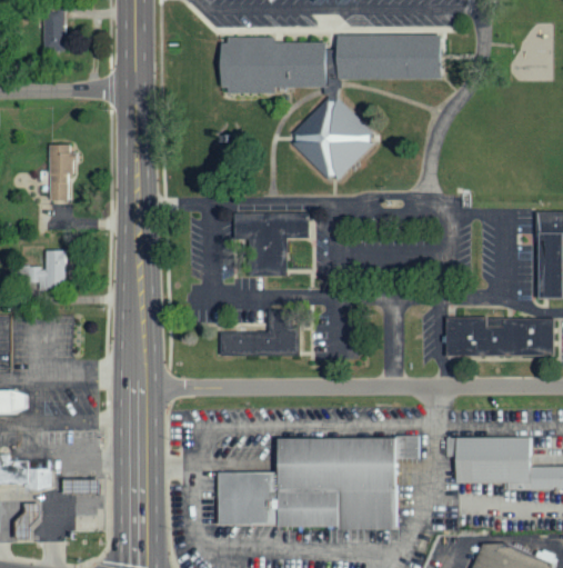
[(34,51),(56,52),(58,11),(37,10),(34,51)]
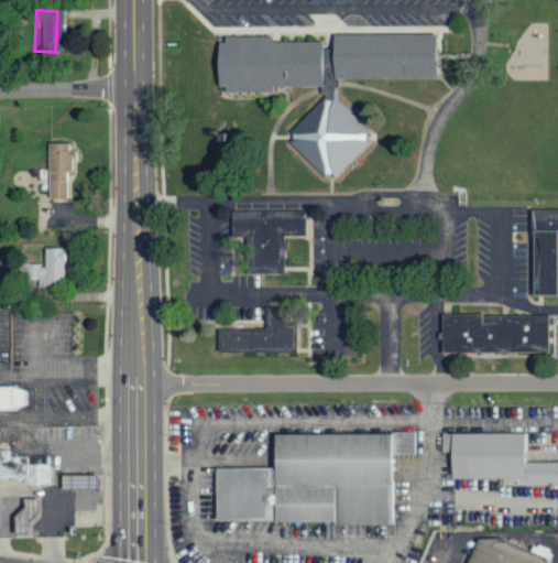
[(324,174),(290,142),(290,130),(325,96),(325,84),(274,84),(274,93),(222,93),(222,85),(215,85),(215,41),(226,41),(226,34),(272,34),(272,41),(323,41),(324,49),(335,49),(334,33),(435,32),(435,75),(336,75),(336,96),(370,130),(370,145),(335,175),(324,174)]
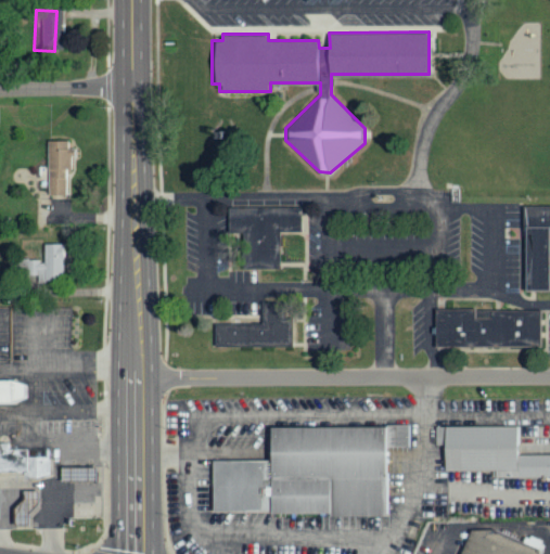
[(40,142),(42,197),(60,196),(59,172),(67,171),(66,150),(62,150),(62,142),(40,142)]
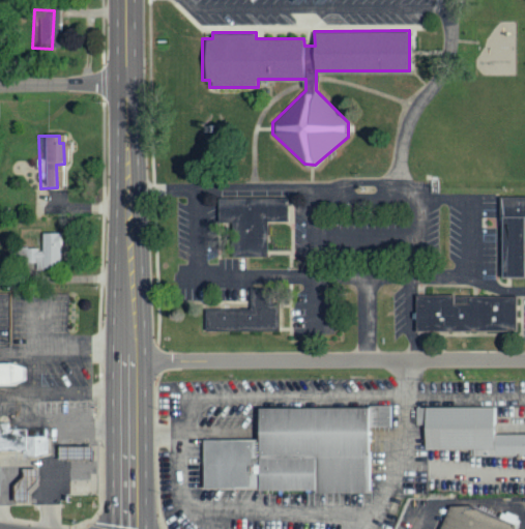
[(500,274),(501,196),(524,196),(524,219),(524,274),(500,274)]
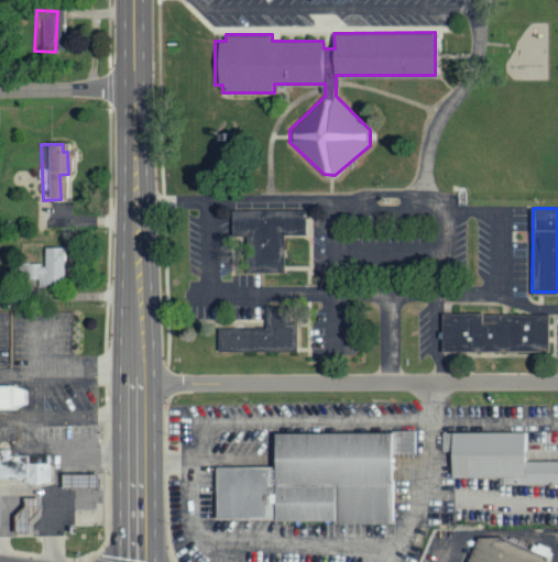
[(251,263),(251,233),(230,233),(230,210),(306,210),(306,234),(281,234),(281,263),(251,263)]
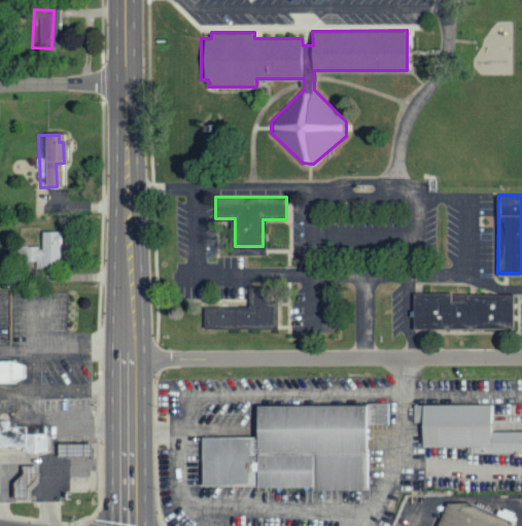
[(54,234),(35,234),(35,249),(19,249),(19,263),(29,264),(29,270),(54,270),(54,234)]
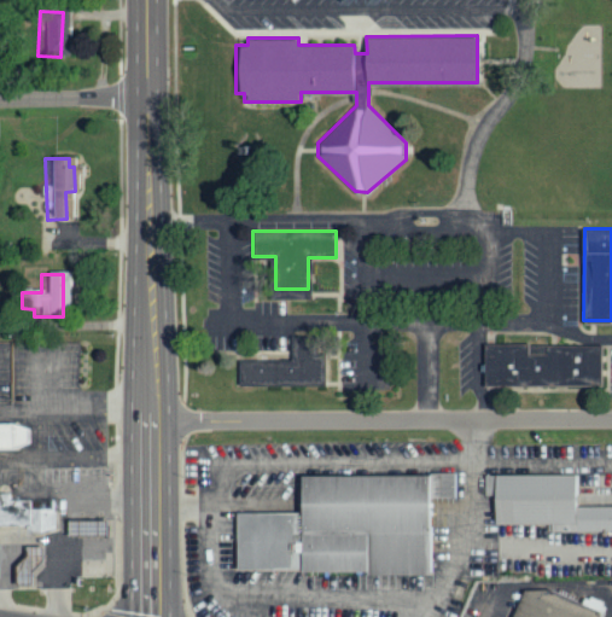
[(289,336),(289,358),(238,359),(238,385),(324,383),(322,335),(289,336)]
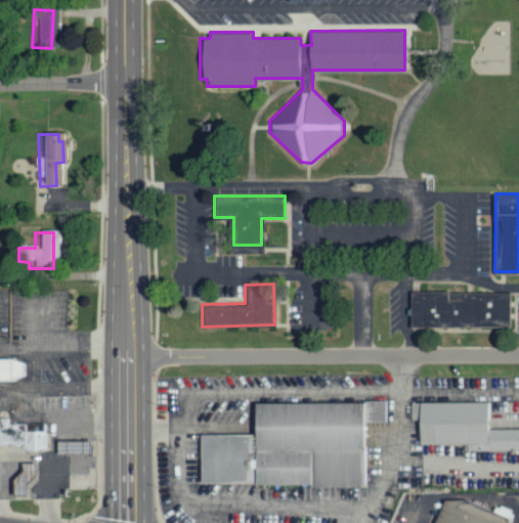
[(408,292),(509,293),(509,329),(408,329),(408,292)]
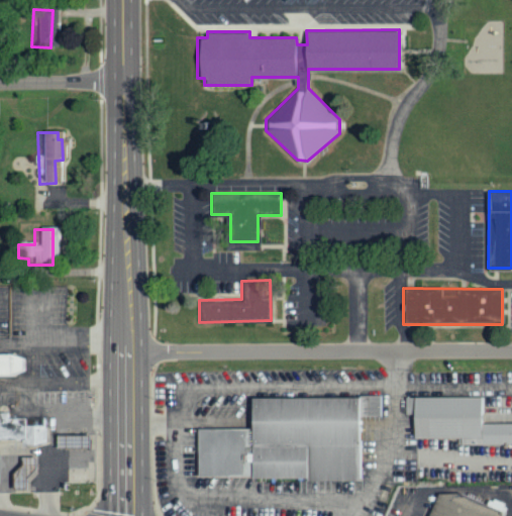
[(0,353),(8,353),(21,356),(21,371),(10,377),(0,377),(0,353)]
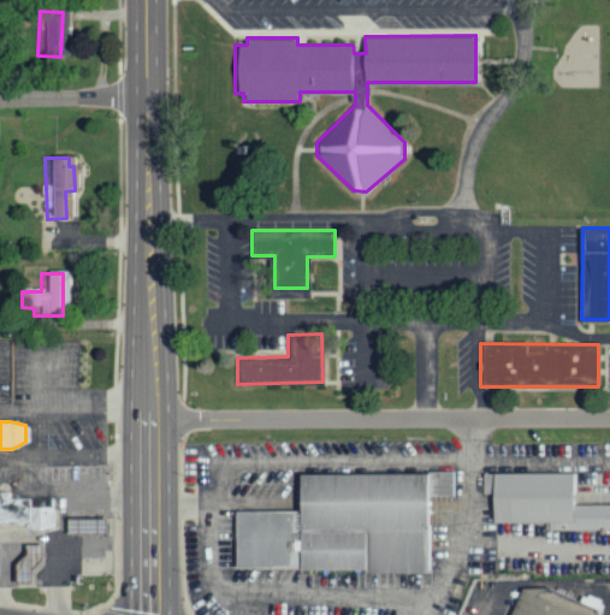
[(234,571),(235,508),(300,509),(301,471),(456,473),(456,497),(427,497),(427,573),(234,571)]
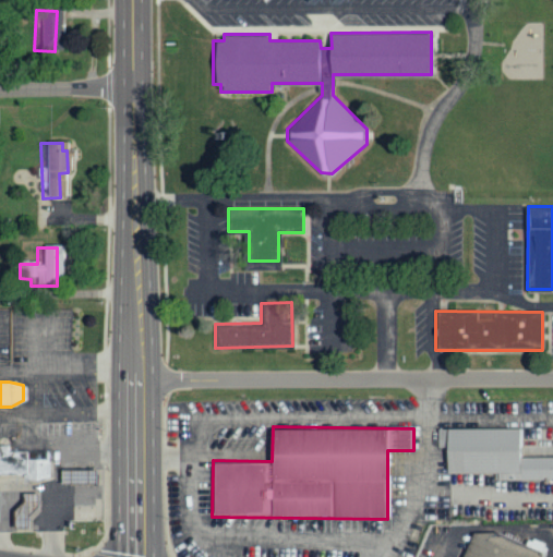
[(437,428),(521,427),(521,457),(552,456),(552,482),(493,483),(493,473),(448,474),(447,447),(437,447),(437,428)]
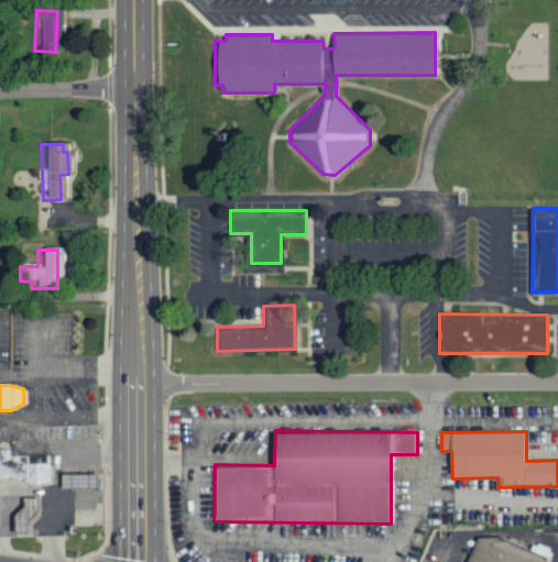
[(0,449),(8,449),(8,455),(25,455),(25,464),(47,463),(47,474),(93,474),(93,485),(35,485),(36,513),(28,521),(28,530),(11,530),(11,515),(22,507),(22,480),(0,480),(0,449)]
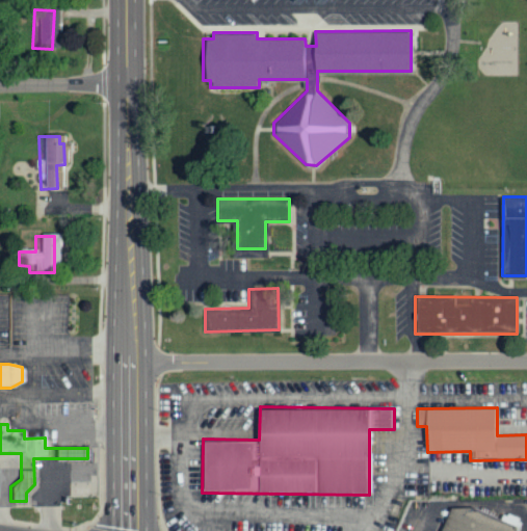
[(439,530),(449,508),(468,506),(500,521),(504,512),(523,521),(518,530),(439,530)]
